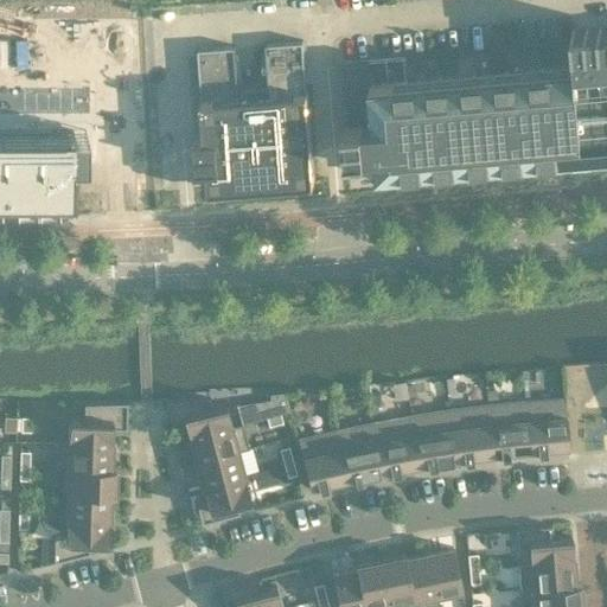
[(350,125),(344,125),(344,127),(345,127),(346,138),(345,139),(345,141),(346,141),(347,152),(346,152),(346,154),(353,154),(355,172),(377,171),(377,172),(402,171),(402,173),(435,171),(497,165),(606,155),(606,29),(601,29),(601,27),(599,27),(599,30),(588,31),(588,29),(586,29),(586,31),(575,32),(574,30),(573,30),(572,30),(573,42),(575,61),(575,65),(555,66),(540,69),(528,69),(509,71),(489,72),(458,76),(438,77),(435,77),(407,80),(404,81),(369,83),(347,85),(347,88),(350,125)]
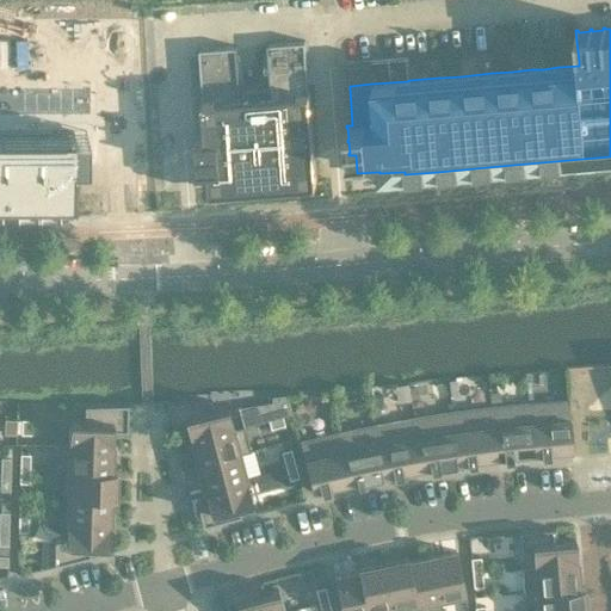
[(195,139),(195,142),(196,141),(197,153),(196,153),(196,155),(197,155),(198,166),(197,166),(197,168),(204,168),(205,189),(207,192),(303,185),(303,181),(316,180),(309,91),(308,91),(308,85),(307,75),(304,41),(267,43),(271,93),(240,96),(236,45),(199,48),(199,57),(203,99),(202,99),(205,139),(195,139)]
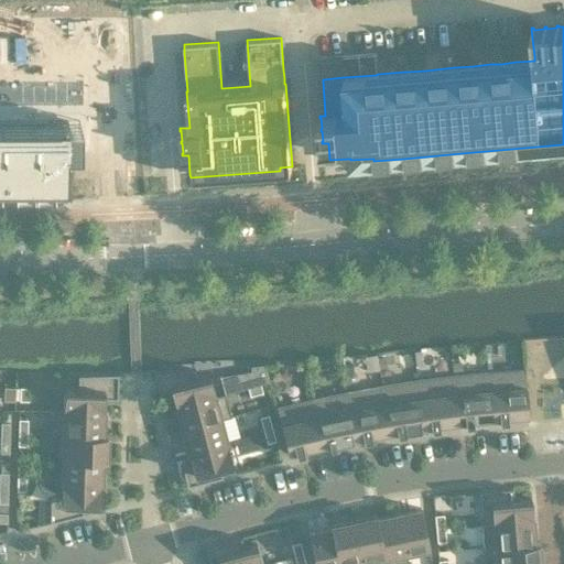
[(66,120),(0,120),(0,180),(0,181),(30,181),(66,181),(66,120)]
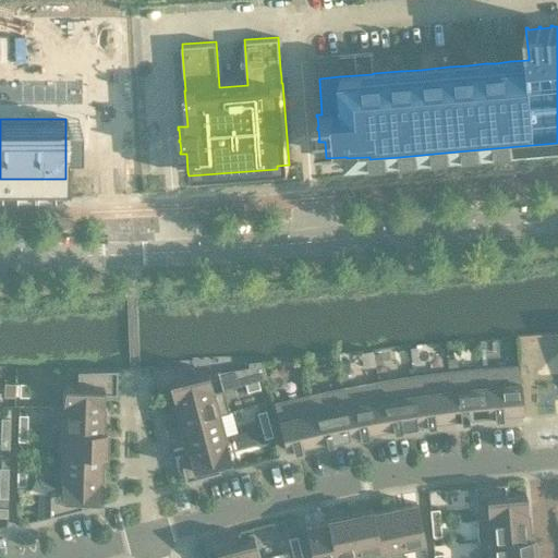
[(348,361),(340,362),(341,370),(349,368),(348,361)]
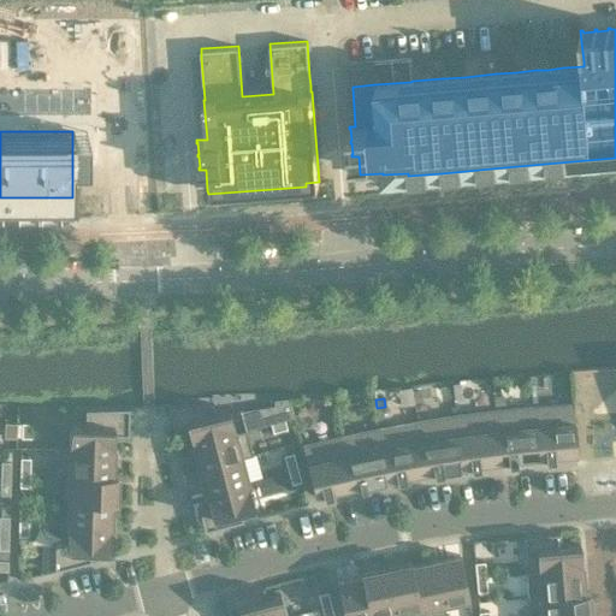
[(572,402),(532,406),(537,456),(544,456),(544,458),(552,457),(552,455),(575,454),(572,402)]
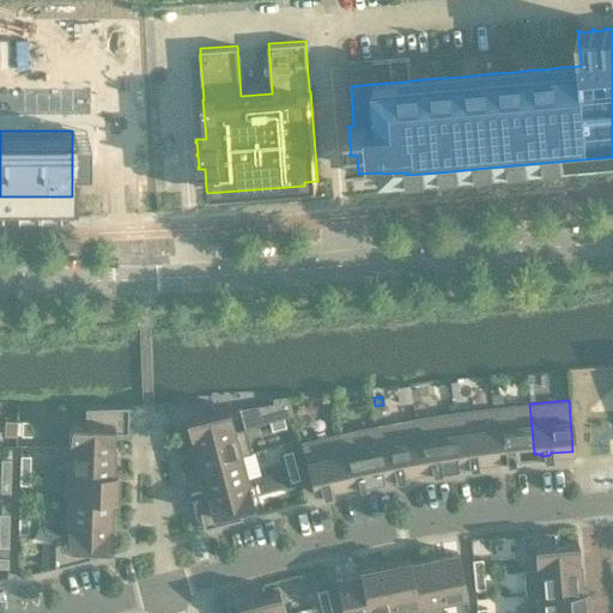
[(187,426),(190,442),(244,429),(244,428),(232,430),(226,406),(212,410),(210,401),(165,405),(173,431),(187,426)]
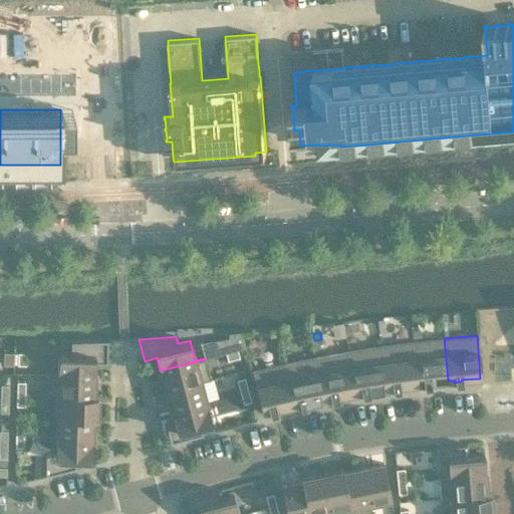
[(448,380),(444,338),(412,341),(417,384),(423,383),(423,386),(430,384),(430,382),(442,381),(448,380)]
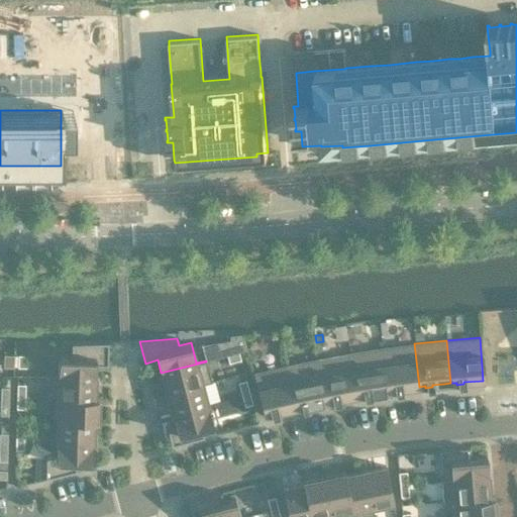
[(59,355),(58,376),(58,377),(95,378),(95,365),(107,365),(108,342),(71,343),(71,355),(59,355)]
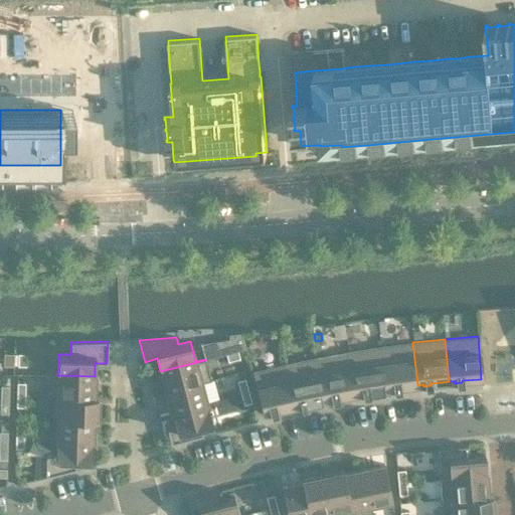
[(412,342),(380,346),(386,389),(392,388),(392,390),(399,389),(399,387),(417,385),(412,342)]
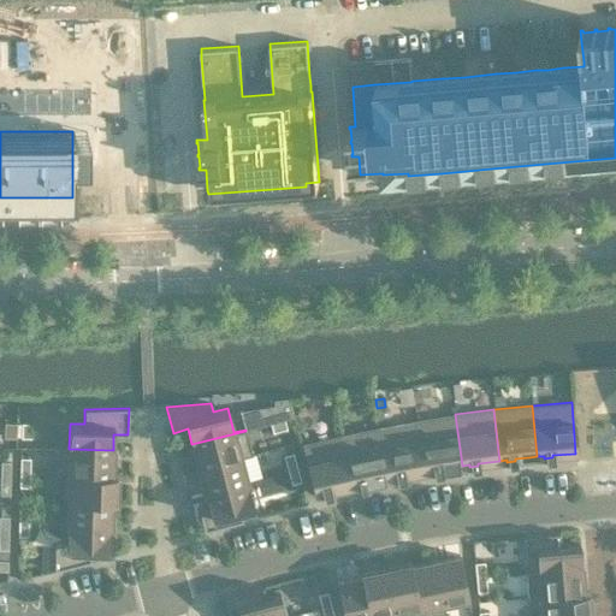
[(267,414),(270,424),(284,420),(282,410),(267,414)]
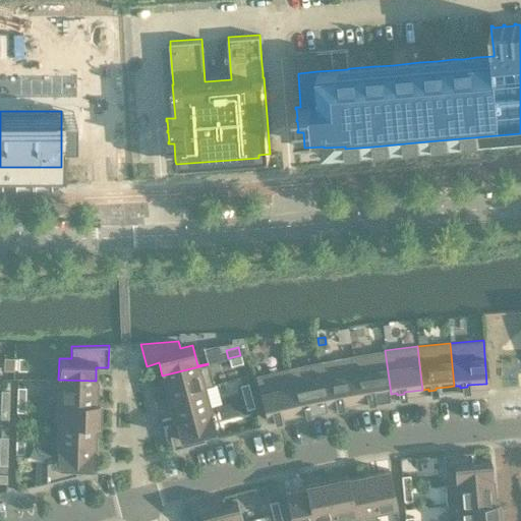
[(391,394),(385,350),(352,355),(359,399),(365,398),(365,399),(373,398),(372,396),(391,394)]
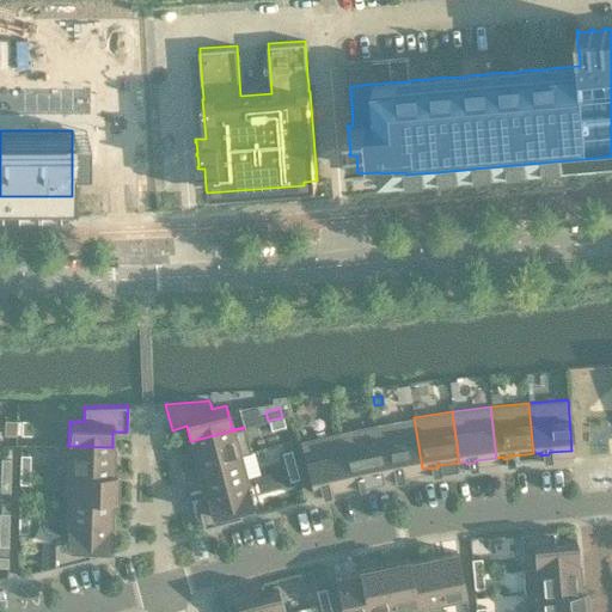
[(285,426),(282,417),(268,421),(270,429),(285,426)]
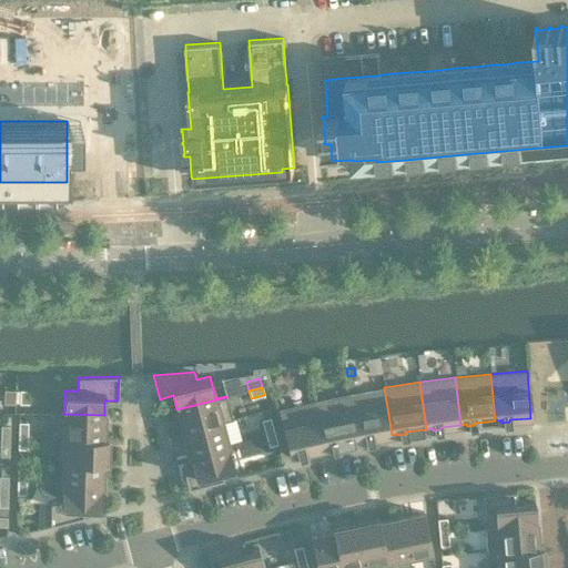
[(384,387),(348,394),(358,440),(364,439),(365,442),(371,440),(373,439),(372,438),(373,438),(392,435),(384,387)]
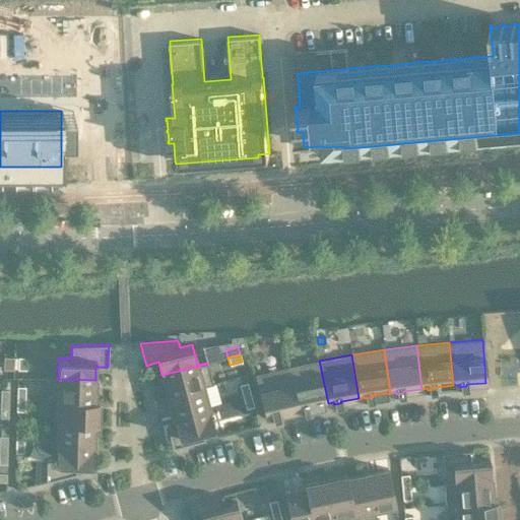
[(13,369),(13,356),(3,356),(3,369),(13,369)]
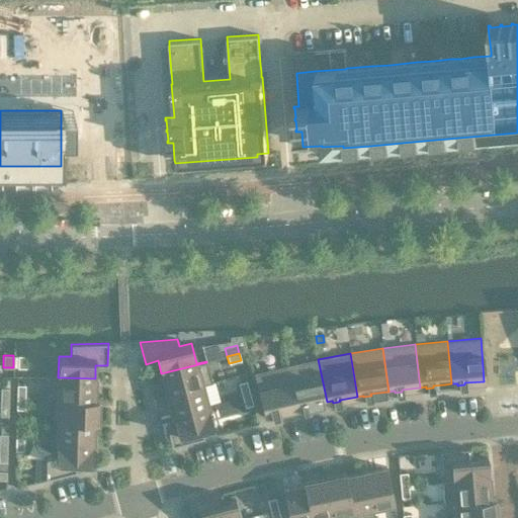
[(17,356),(17,357),(17,368),(25,368),(25,356),(17,356)]
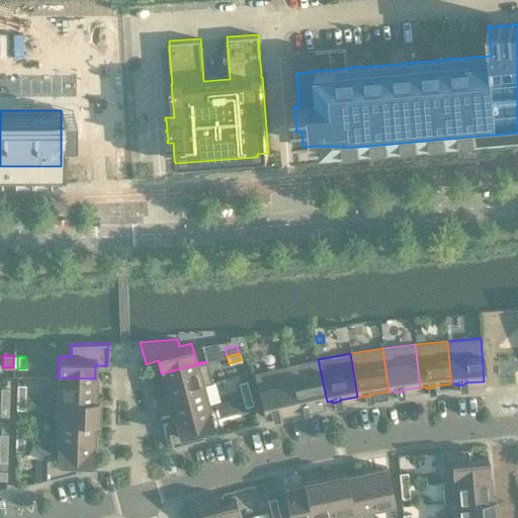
[(327,402),(318,359),(286,366),(295,408),(301,407),(301,409),(309,407),(309,406),(327,402)]
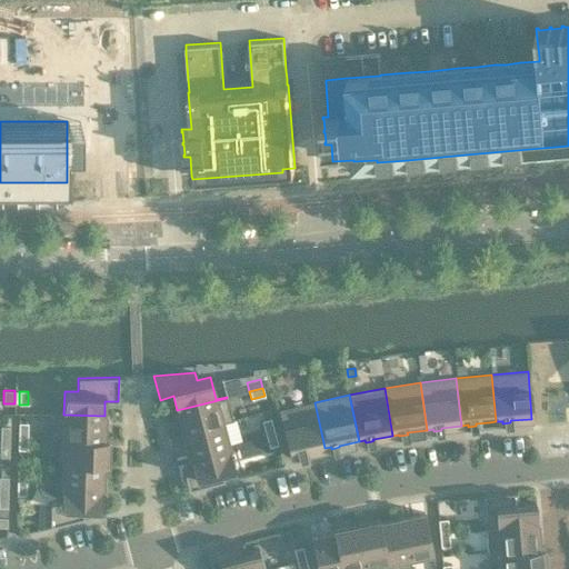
[(177,410),(182,432),(232,419),(227,398),(177,410)]
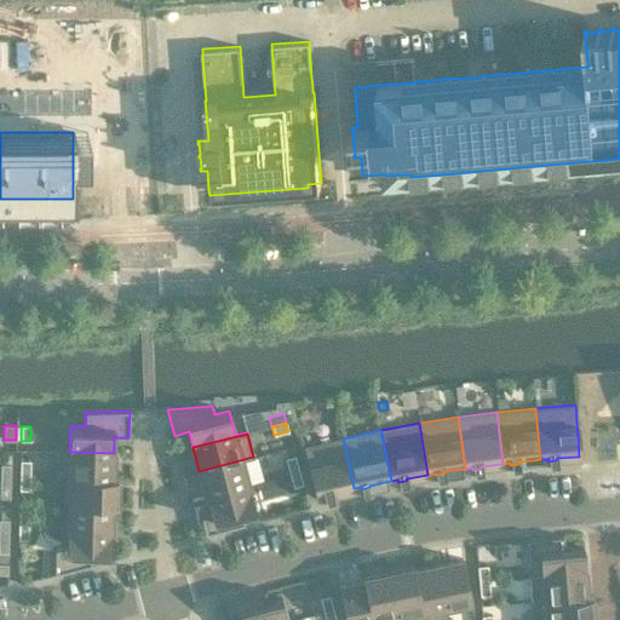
[(354,488),(343,438),(304,447),(316,498),(323,495),(325,498),(333,495),(332,493),(354,488)]
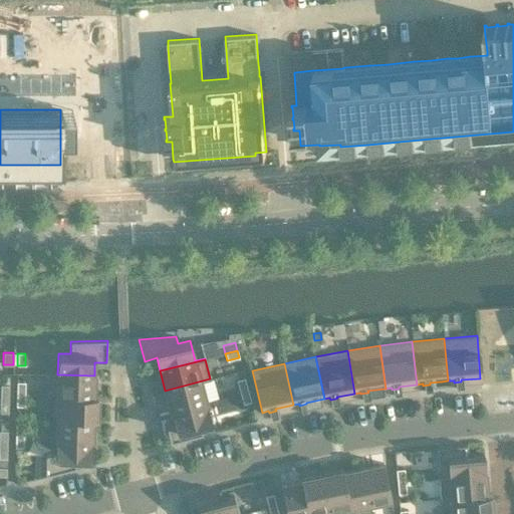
[(57,374),(57,373),(47,373),(47,396),(56,396),(93,397),(93,396),(94,375),(57,374)]
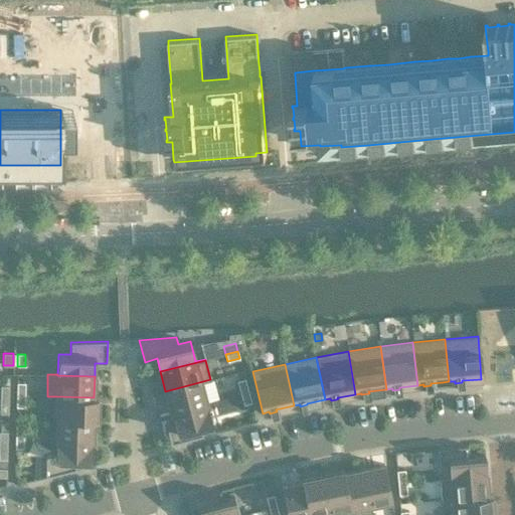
[(236,381),(239,392),(247,390),(244,378),(236,381)]
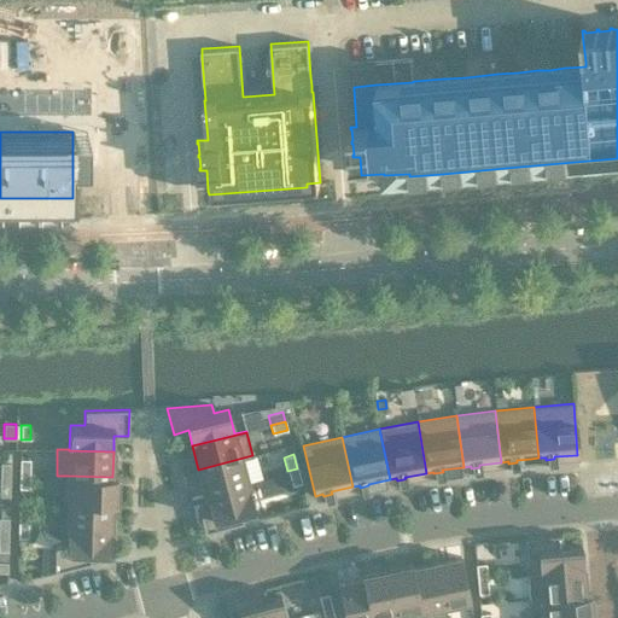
[(198,470),(205,493),(248,483),(242,459),(252,455),(198,470)]
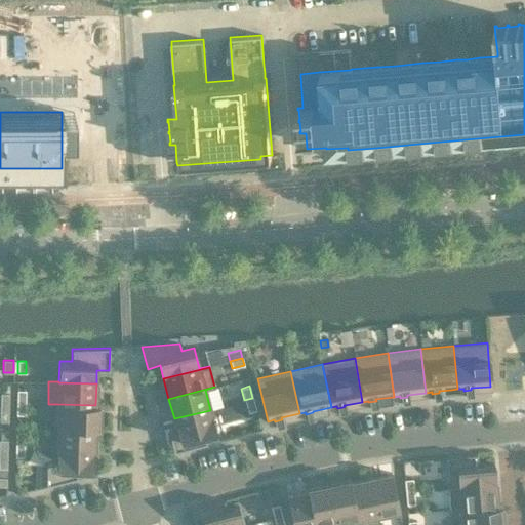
[(16,390),(16,402),(25,403),(25,390),(16,390)]
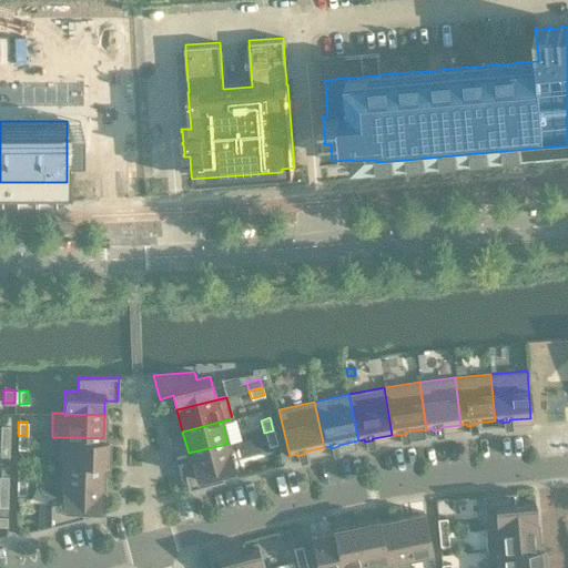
[(0,425),(0,426),(0,439),(9,440),(9,425),(0,425)]
